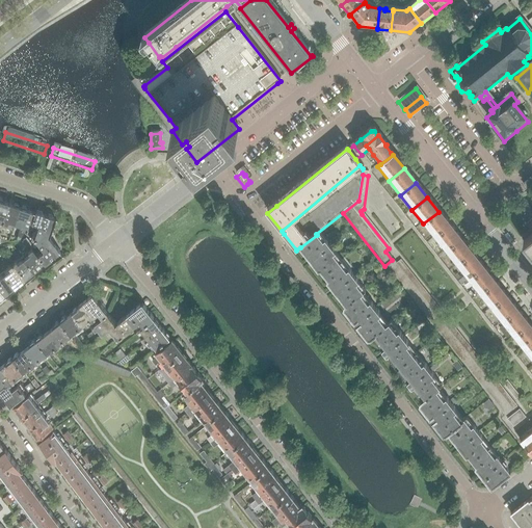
[(14,228),(20,211),(7,207),(0,228),(0,230),(11,234),(14,228)]
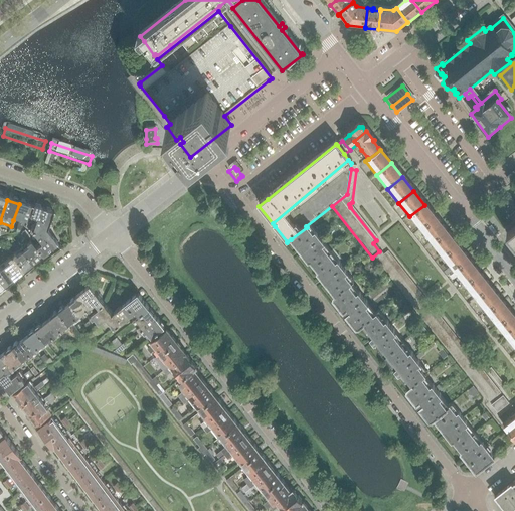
[(30,207),(19,204),(13,220),(20,222),(19,224),(24,226),(30,207)]
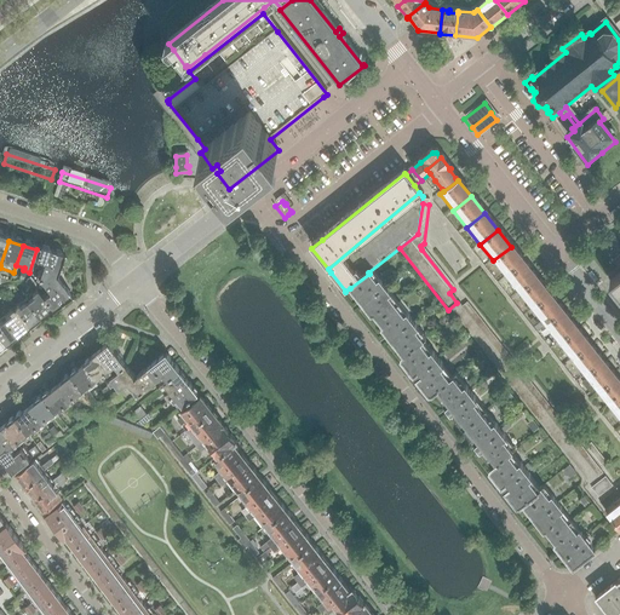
[(511,247),(493,260),(506,277),(524,263),(511,247)]
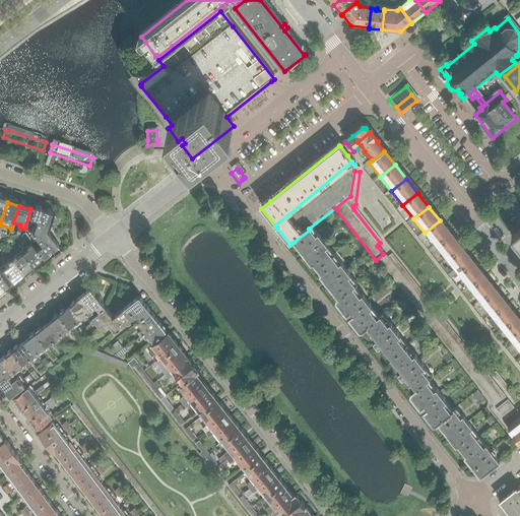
[(33,210),(28,220),(37,223),(31,238),(41,249),(35,254),(42,263),(43,264),(59,251),(47,235),(53,215),(33,209),(33,210)]
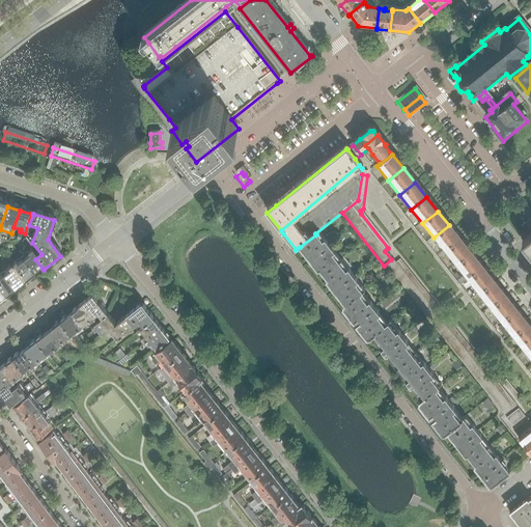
[(449,225),(434,238),(445,252),(459,240),(449,225)]
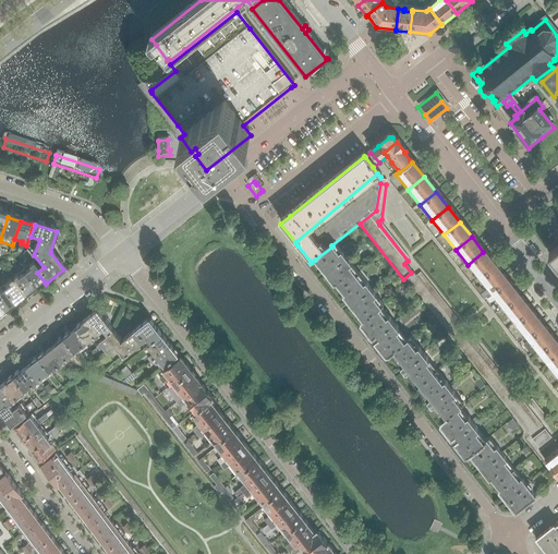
[(338,290),(355,276),(349,267),(351,265),(341,253),(339,254),(332,247),(315,260),(338,290)]
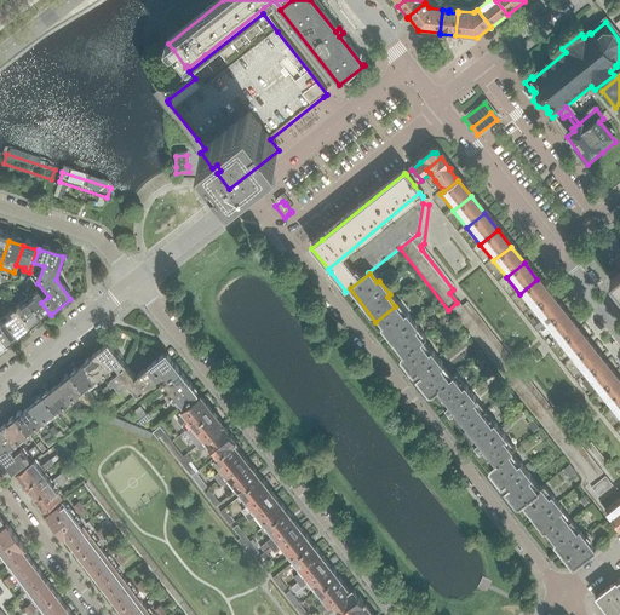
[(619,276),(609,285),(619,298),(619,276)]
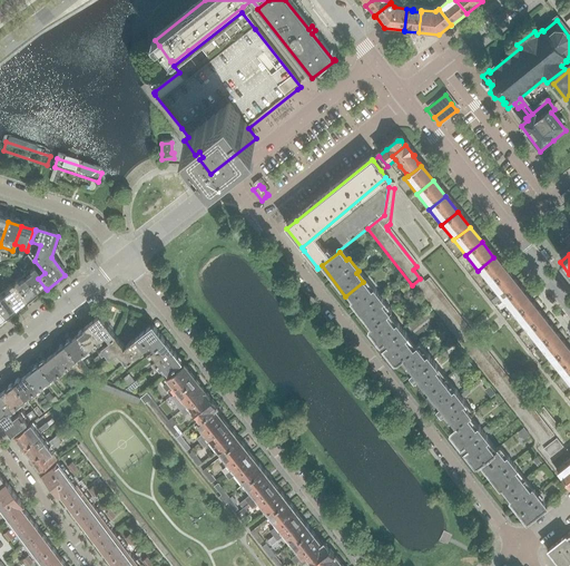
[(493,257),(478,271),(489,286),(505,273),(493,257)]
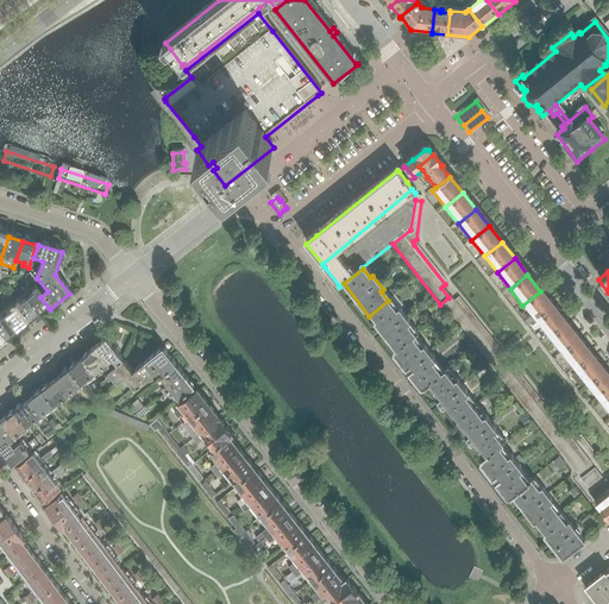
[(31,295),(25,301),(37,316),(49,308),(41,297),(35,289),(30,293),(31,295)]
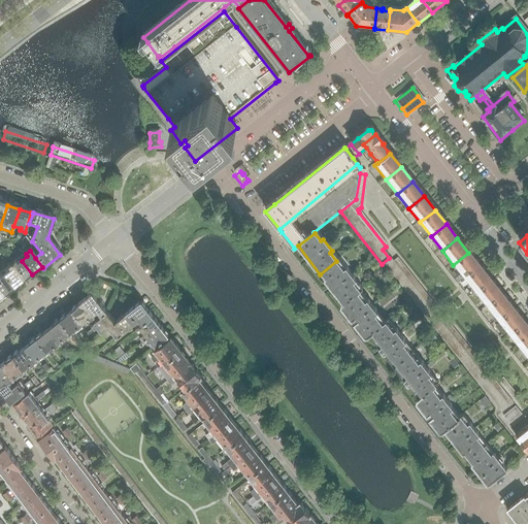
[(468,253),(453,265),(464,279),(480,267),(468,253)]
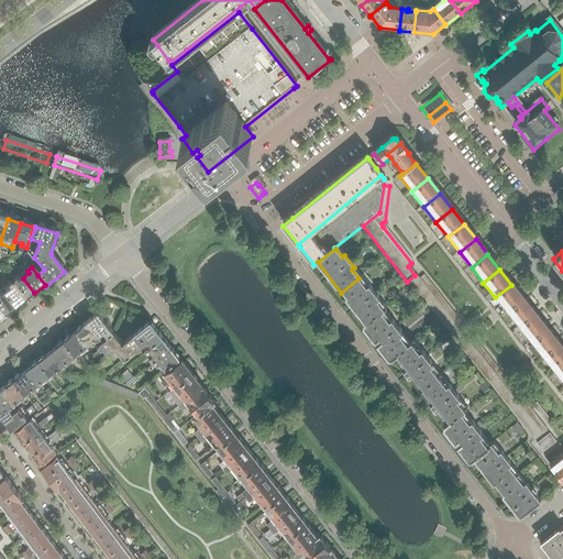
[(9,291),(2,295),(14,309),(24,300),(11,284),(12,283),(6,275),(2,277),(9,286),(7,287),(9,291)]
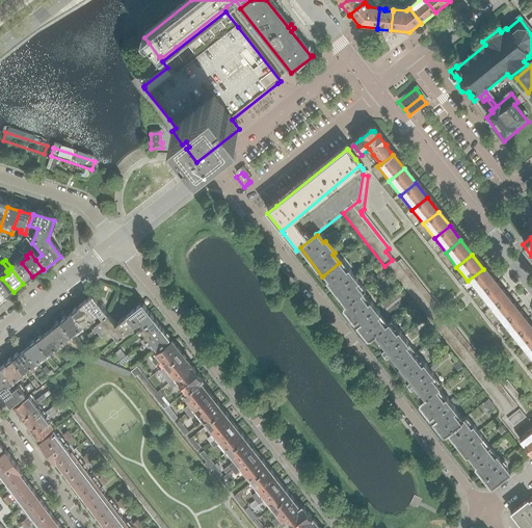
[(23,284),(32,276),(22,263),(16,267),(14,265),(11,267),(10,268),(23,284)]
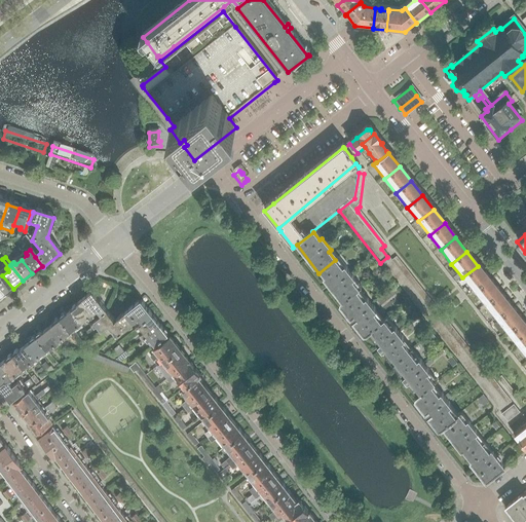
[(342,303),(357,292),(359,290),(351,282),(354,280),(345,267),(342,269),(335,260),(318,273),(342,303)]
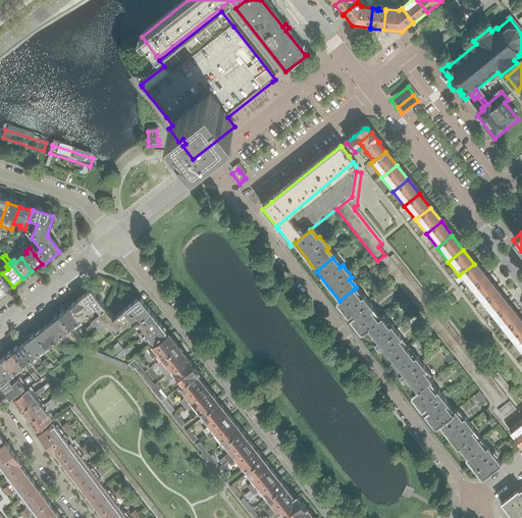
[(507,402),(394,258),(388,261),(386,258),(379,264),(496,411),(507,402)]
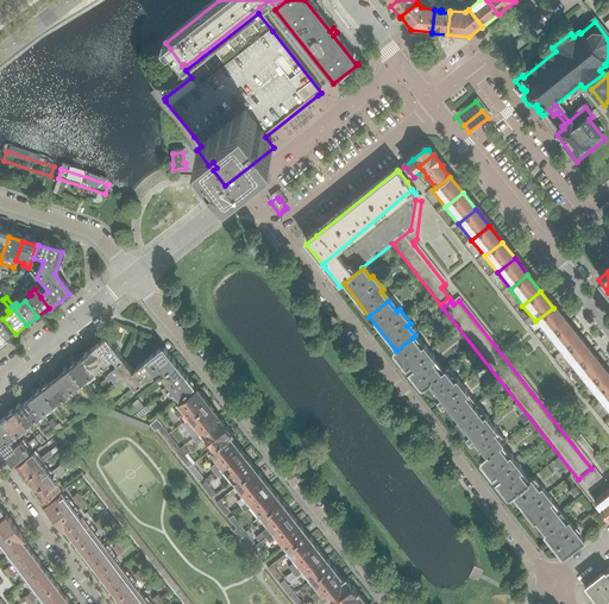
[(553,308),(535,321),(548,338),(566,323),(553,308)]
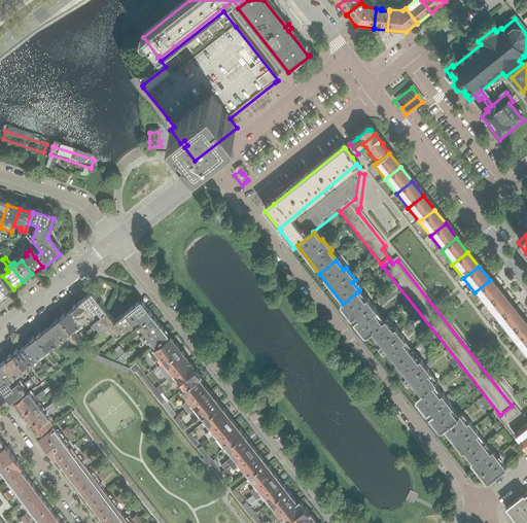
[(0,292),(3,298),(13,289),(2,276),(0,277),(0,292)]
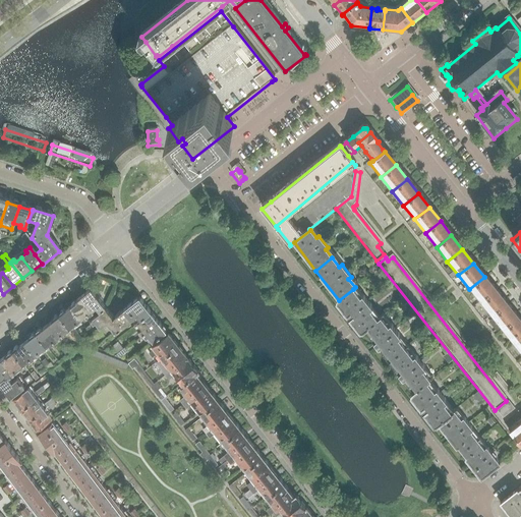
[(484,277),(469,289),(480,303),(496,291),(484,277)]
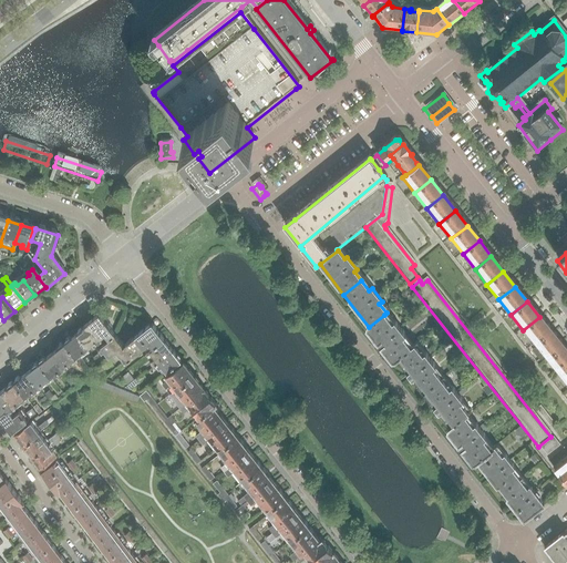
[(414,347),(411,349),(402,339),(405,337),(394,324),(392,325),(384,315),(369,327),(367,328),(367,331),(392,364),(394,364),(397,361),(414,347)]
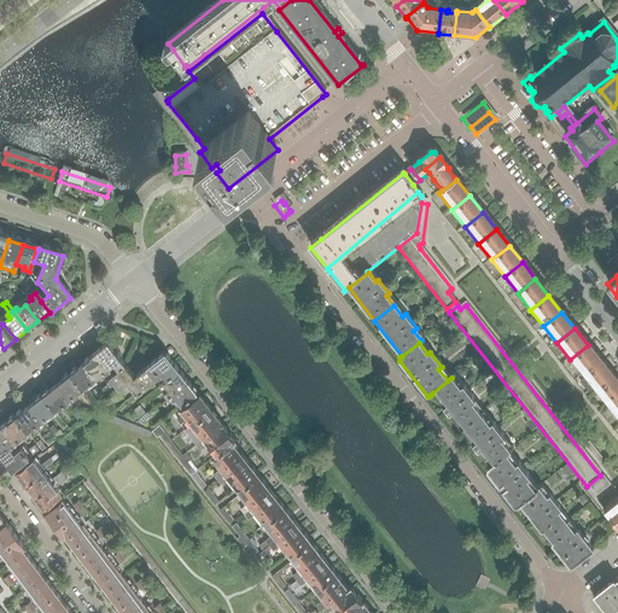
[(114,368),(117,374),(126,368),(108,345),(100,351),(100,352),(97,355),(109,372),(114,368)]
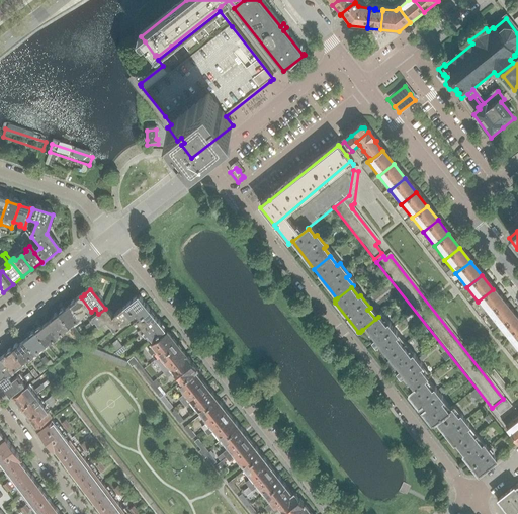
[(488,315),(489,315),(504,304),(493,289),(478,302),(482,306),(476,310),(483,319),(488,315)]
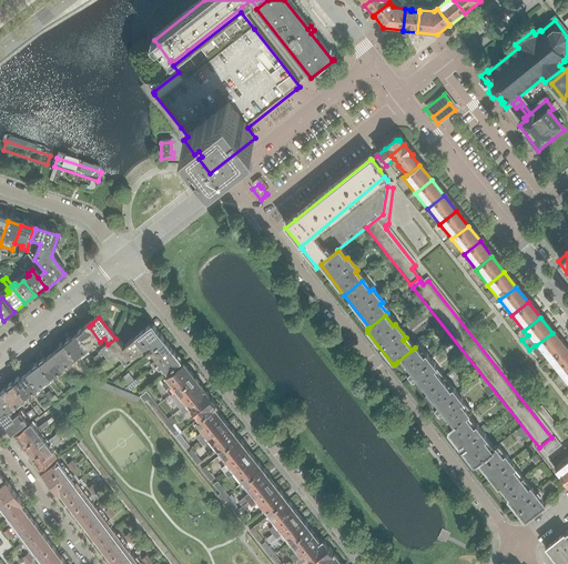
[(89,326),(77,336),(88,351),(100,342),(89,326)]
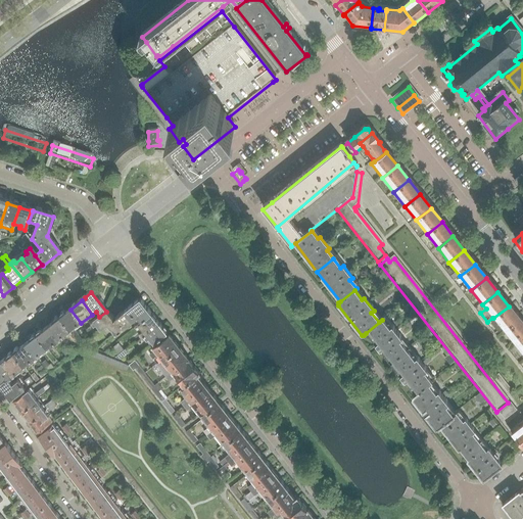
[(134,323),(138,320),(148,312),(140,301),(126,312),(134,323)]
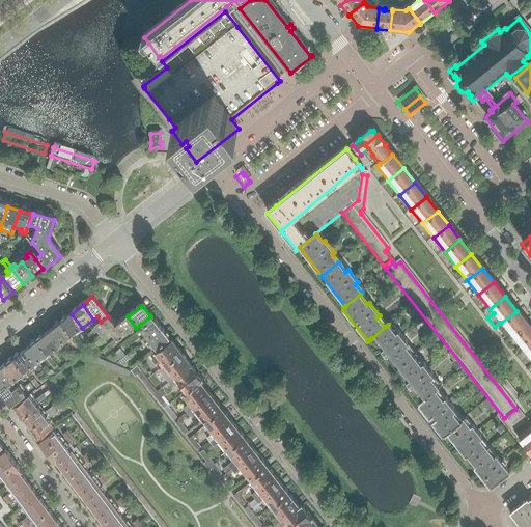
[(512,337),(528,326),(516,311),(501,323),(505,328),(499,332),(506,340),(511,336),(512,337)]
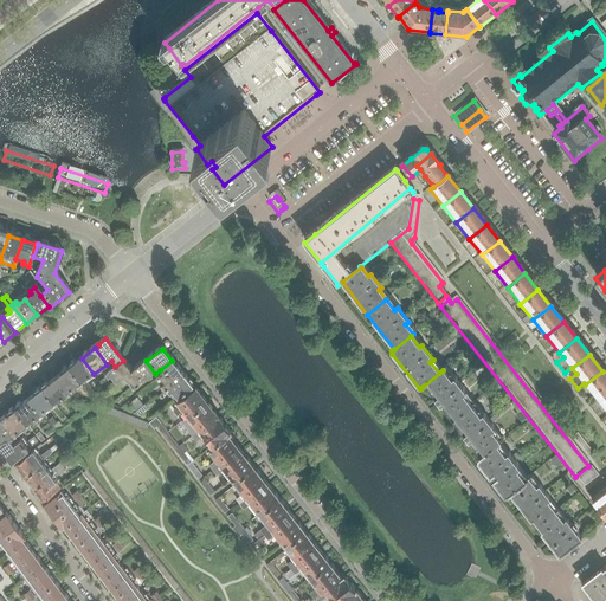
[(81,385),(94,374),(82,359),(69,369),(81,385)]
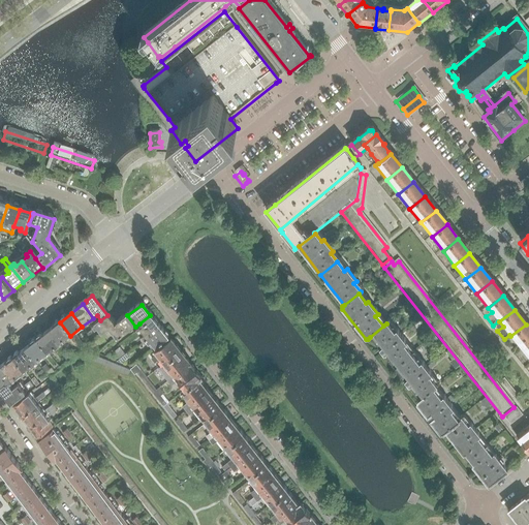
[(115,325),(107,315),(100,320),(91,328),(94,331),(96,330),(101,336),(109,331),(115,325)]
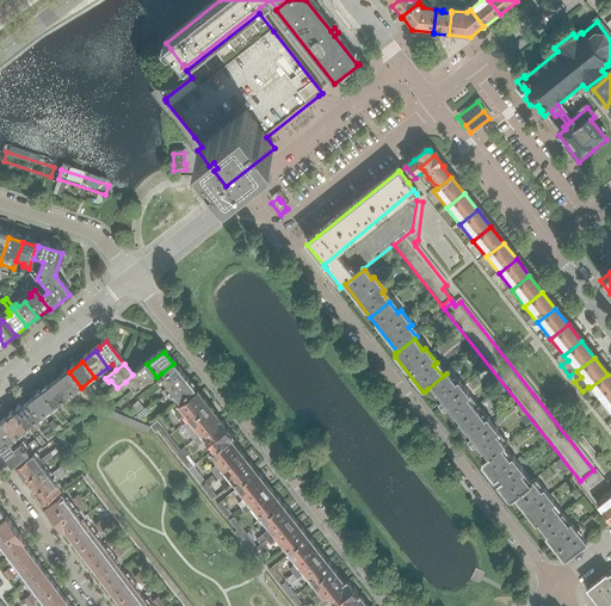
[(147,364),(133,375),(125,382),(135,393),(156,377),(147,364)]
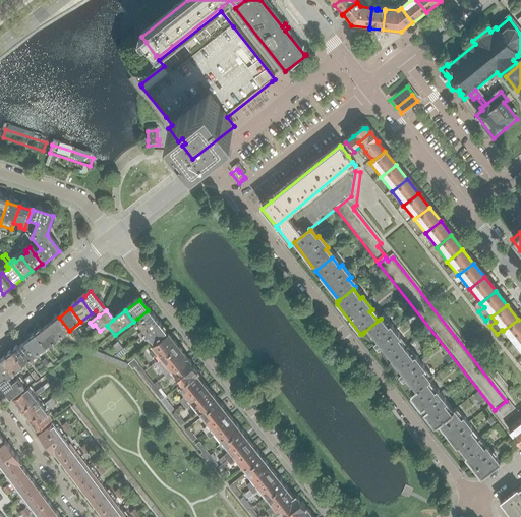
[(140,333),(142,335),(158,323),(148,310),(137,319),(140,323),(137,326),(141,332),(140,333)]
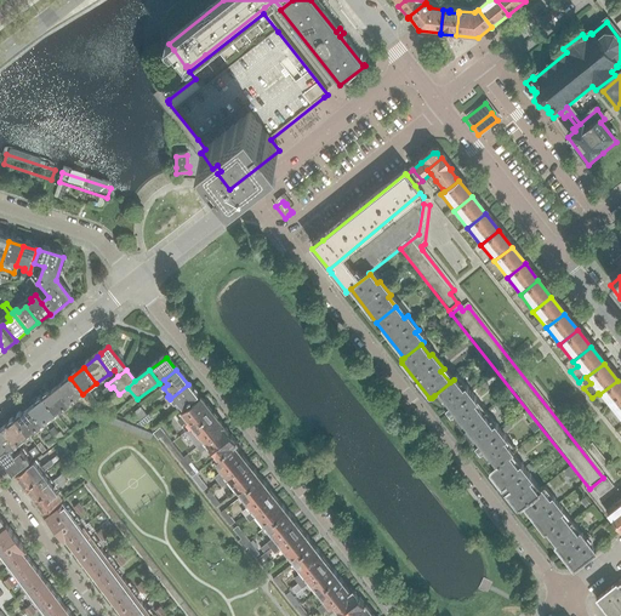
[(70,378),(56,389),(69,405),(67,408),(73,415),(77,412),(70,404),(83,394),(70,378)]
